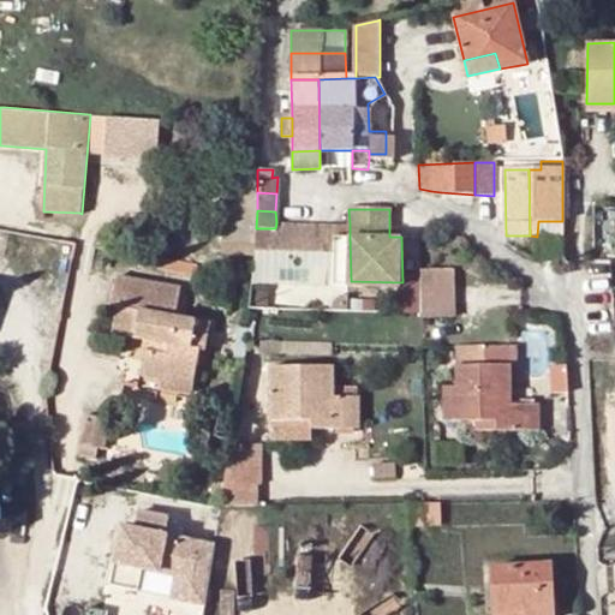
[(562,221),(538,221),(537,237),(562,236),(562,221)]
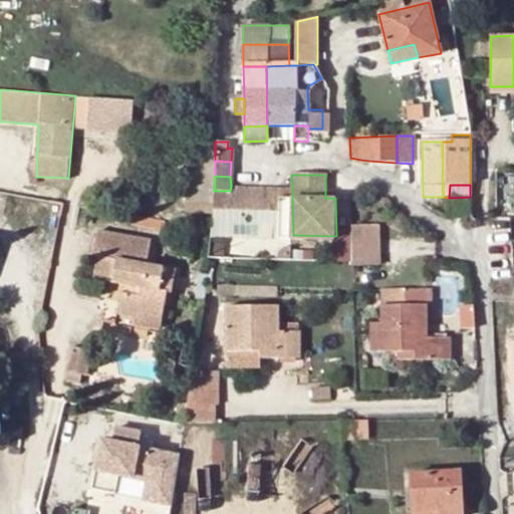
[(292,198),(292,187),(260,186),(248,186),(231,186),(230,191),(214,191),(213,211),(260,211),(280,211),(292,211),(292,198)]
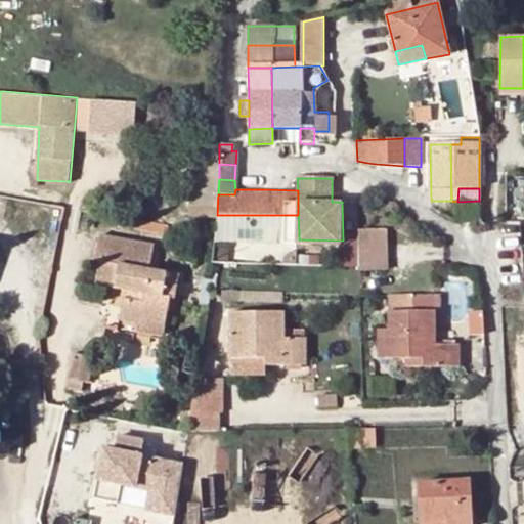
[(298,215),(286,215),(286,239),(299,239),(298,215)]
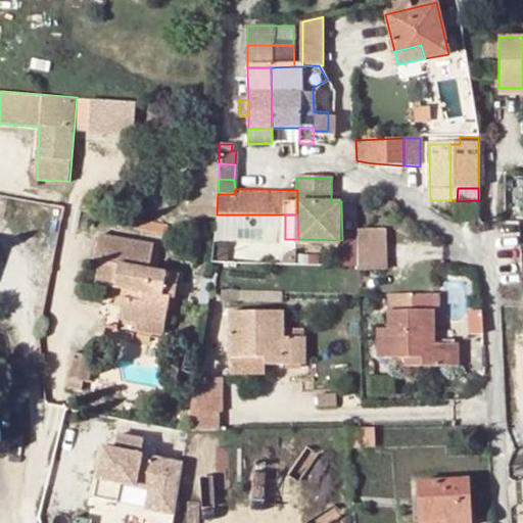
[(359,223),(361,267),(388,267),(386,223),(359,223)]
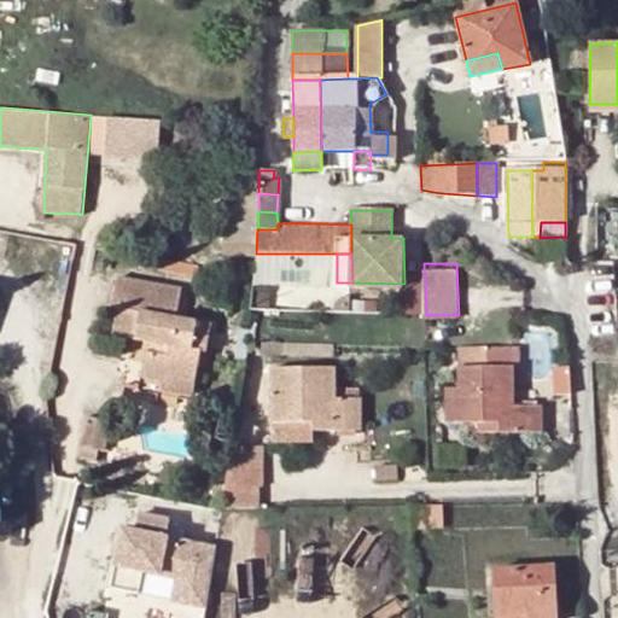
[(178,292),(114,279),(109,308),(114,312),(110,337),(144,343),(153,344),(152,353),(143,351),(138,378),(162,382),(190,388),(197,354),(203,354),(208,326),(173,319),(178,292)]
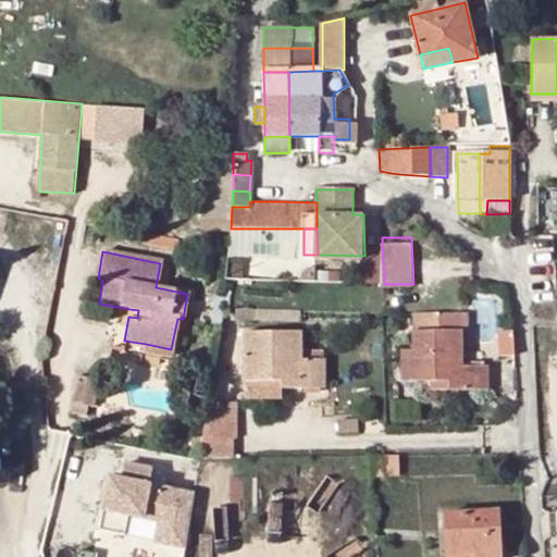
[(138,310),(130,309),(128,317),(137,318),(138,310)]
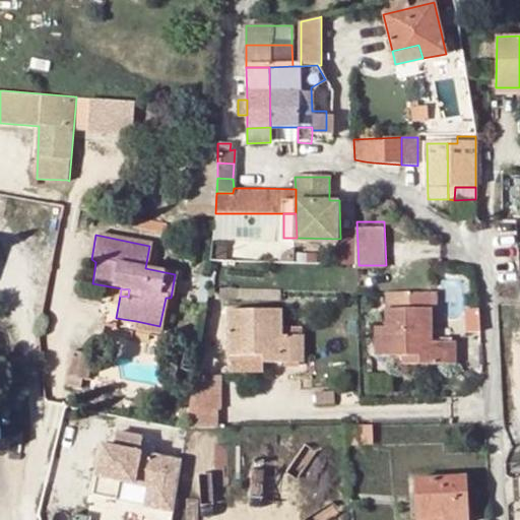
[(435,293),(386,293),(386,309),(409,309),(431,309),(436,309),(435,293)]
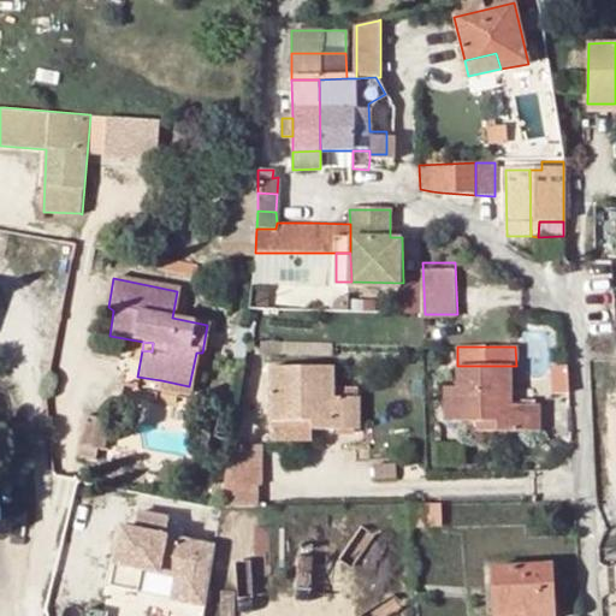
[(510,406),(510,366),(485,366),(457,366),(457,388),(454,388),(454,422),(478,422),(487,422),(489,433),(540,432),(539,406),(510,406)]
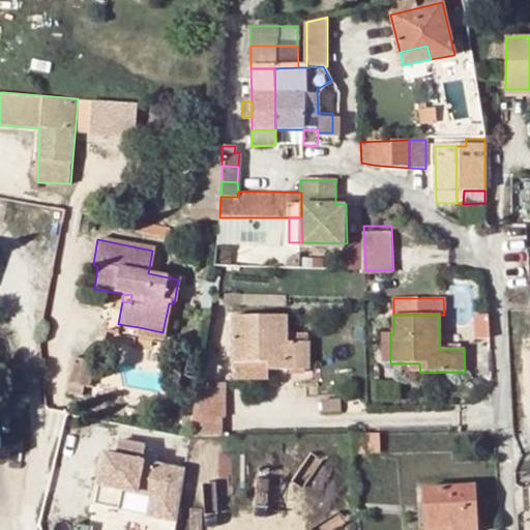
[(286,317),(233,317),(234,363),(267,363),(267,371),(308,371),(308,342),(287,341),(286,317)]
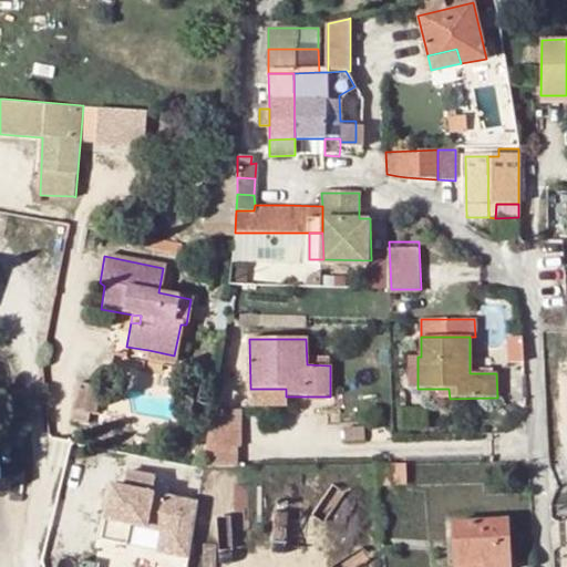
[(174,356),(148,350),(147,359),(173,363),(174,356)]
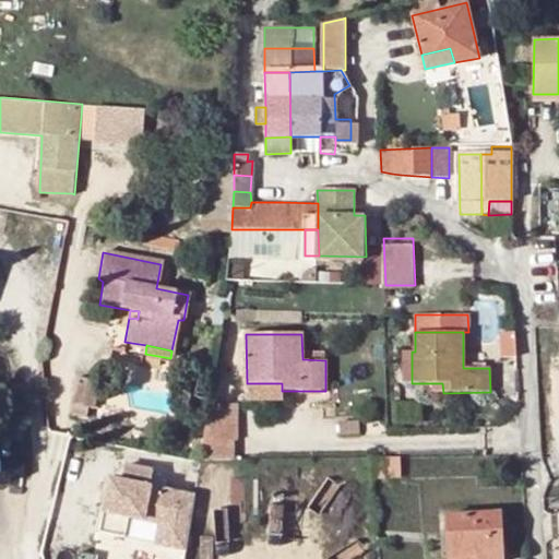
[(78,377),(70,414),(85,417),(91,418),(97,380),(78,377)]
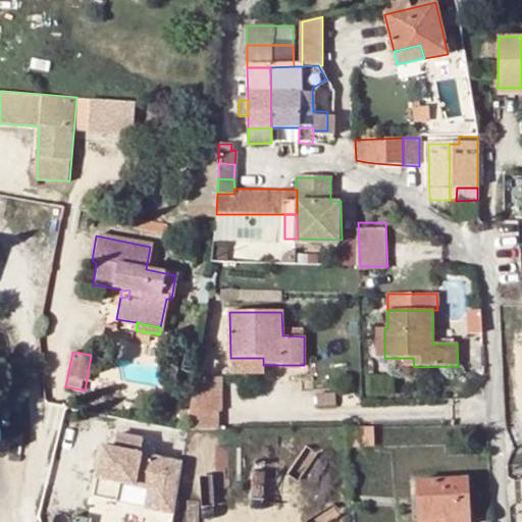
[(263,373),(263,365),(263,358),(230,358),(230,373),(263,373)]
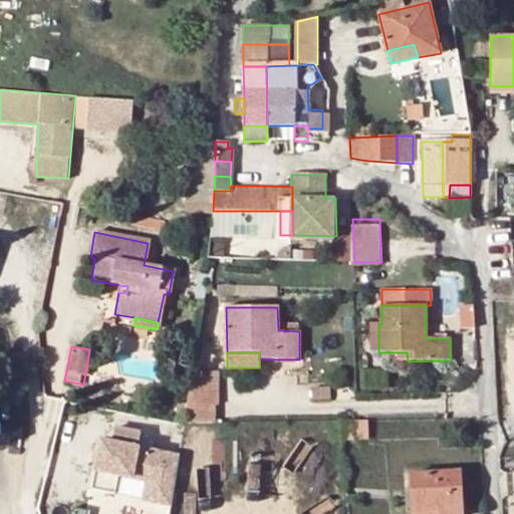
[(407,352),(399,352),(398,362),(408,361),(407,352)]
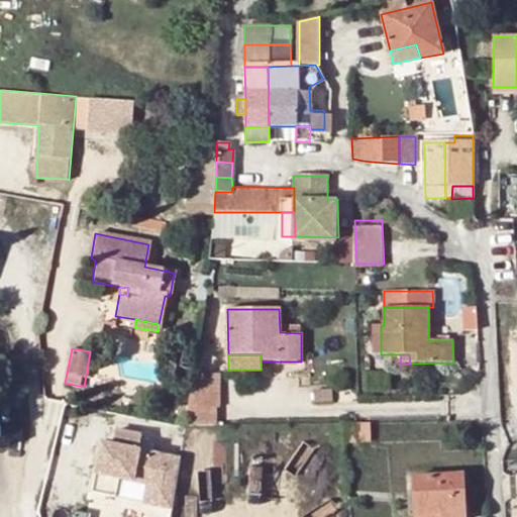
[(218,377),(192,376),(189,389),(218,389),(218,377)]
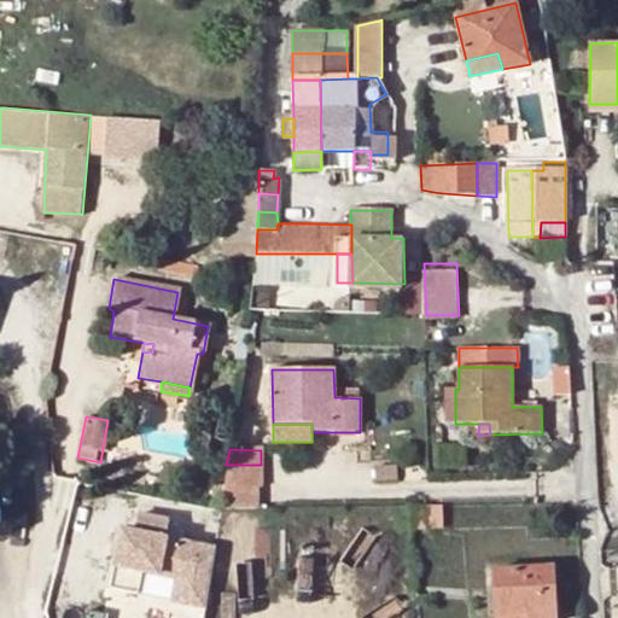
[(94,461),(77,458),(75,468),(93,472),(94,461)]
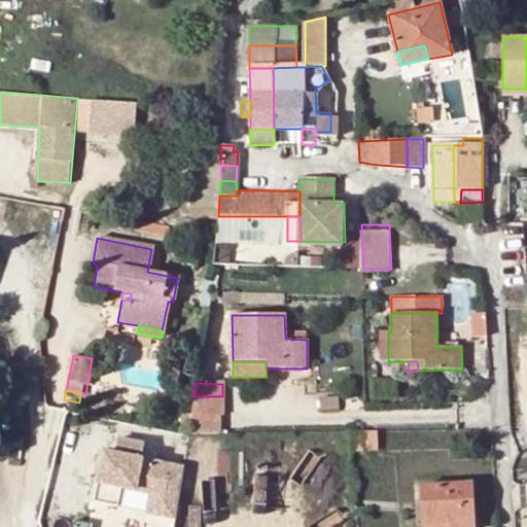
[(187,428),(187,435),(217,435),(217,418),(222,417),(222,396),(192,396),(187,428)]
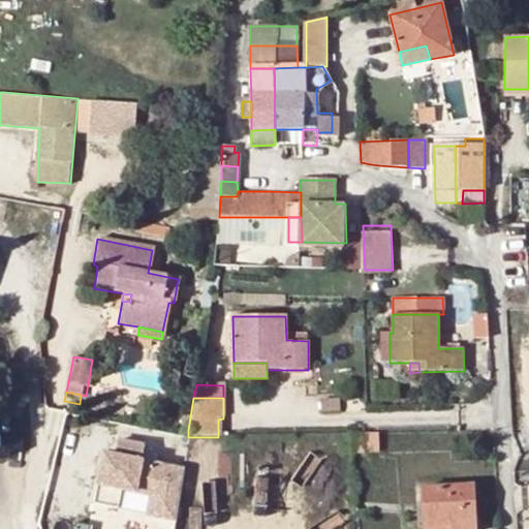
[(351,434),(352,455),(380,454),(380,434),(351,434)]
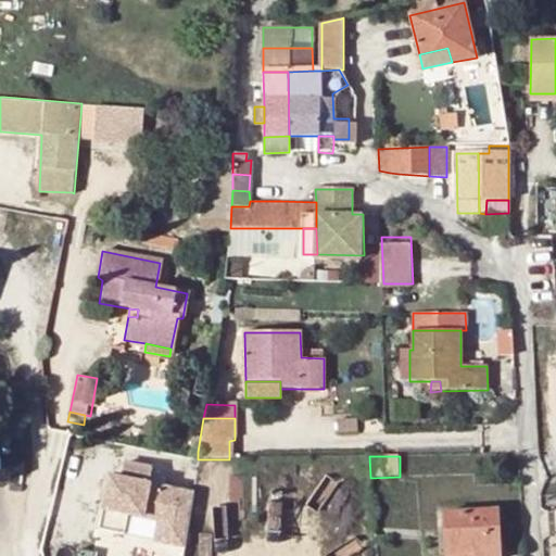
[(155,541),(181,546),(191,495),(147,485),(150,469),(122,464),(118,479),(108,477),(96,530),(122,535),(126,514),(160,521),(155,541)]
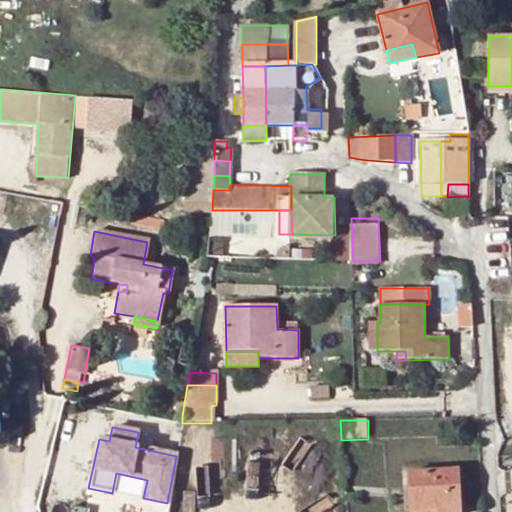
[(459,470),(408,472),(409,511),(432,511),(450,511),(451,510),(460,510),(459,470)]
